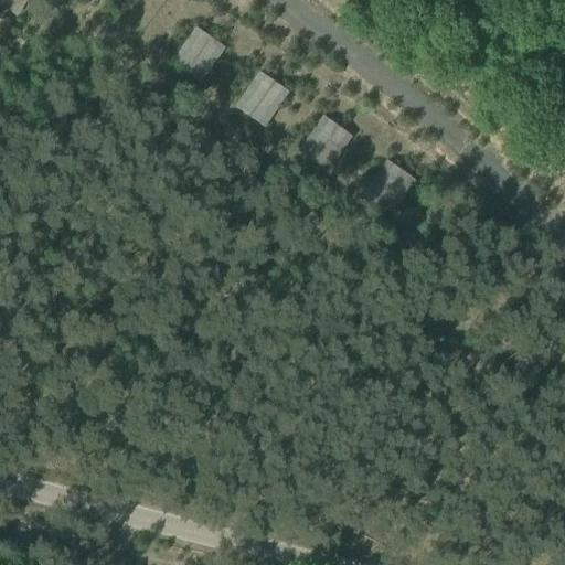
[(0,0),(0,4),(17,17),(27,0),(0,0)]
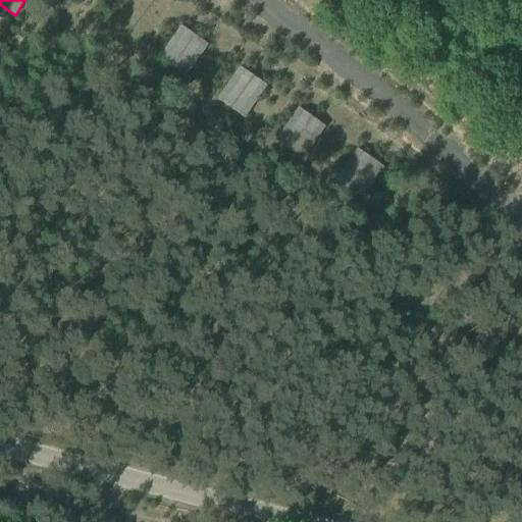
[(180,25),(159,57),(186,75),(207,44),(180,25)]
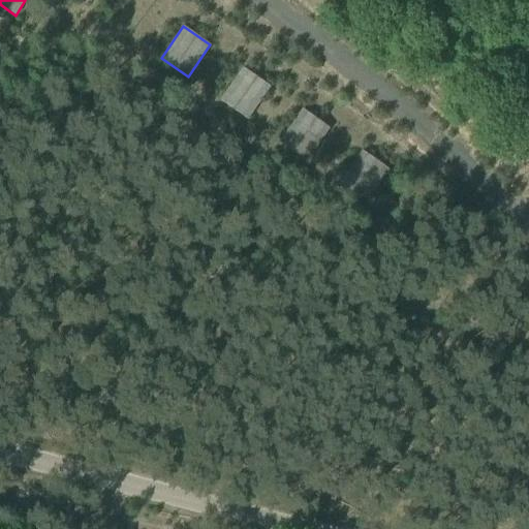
[(242,67),(220,100),(248,118),(269,86),(242,67)]
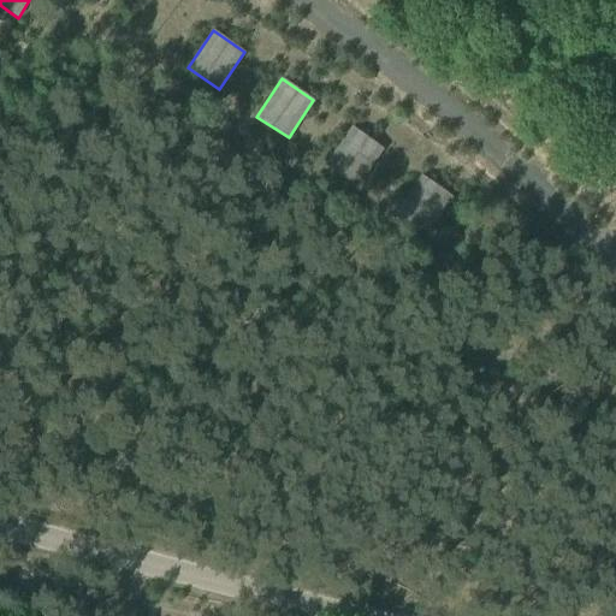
[(384,149),(351,126),(325,164),(357,187),(384,149)]
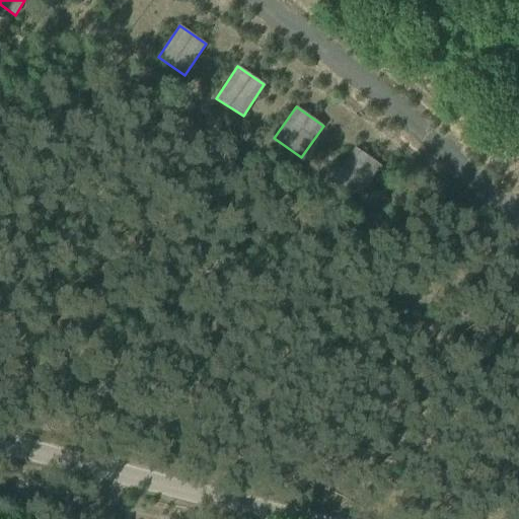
[(382,167),(354,147),(331,178),(360,199),(382,167)]
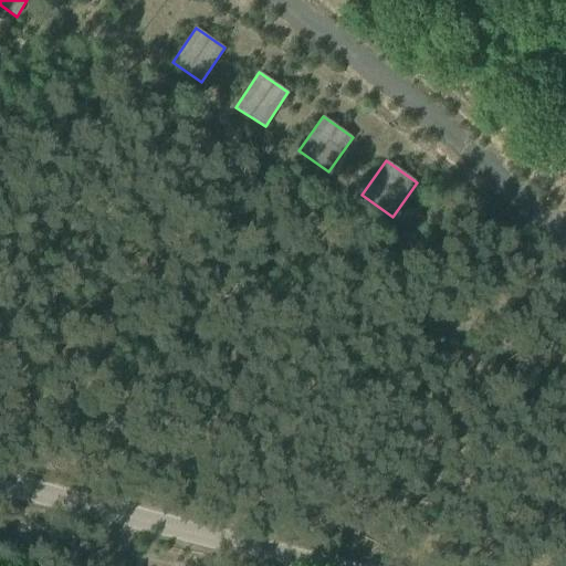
All buildings are outlined.
